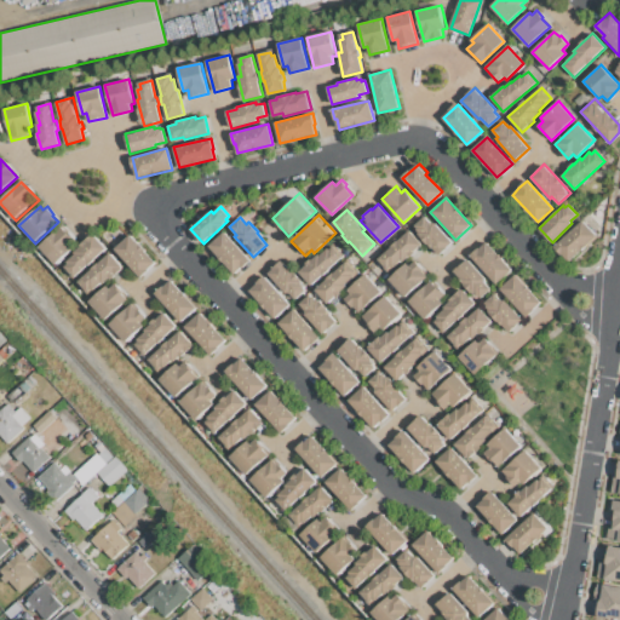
[(440,256),(432,247),(430,248),(418,235),(420,233),(414,227),(424,217),(431,224),(434,222),(453,242),(440,256)]
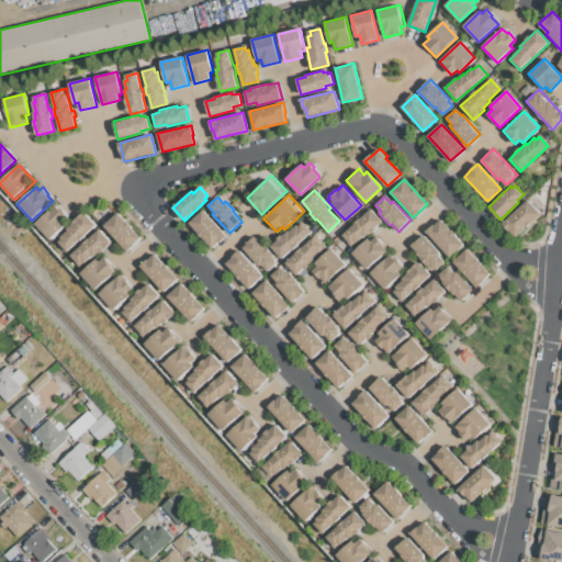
[(528,200),(540,213),(516,236),(510,231),(508,232),(502,224),(528,200)]
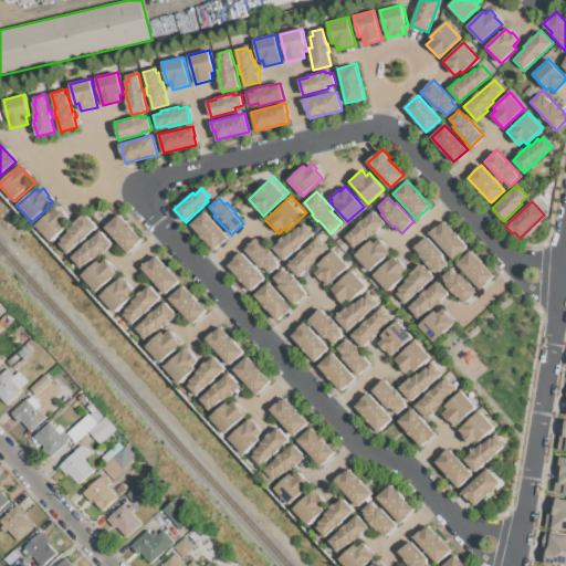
[(37,227),(58,207),(67,219),(64,222),(67,227),(51,242),(37,227)]
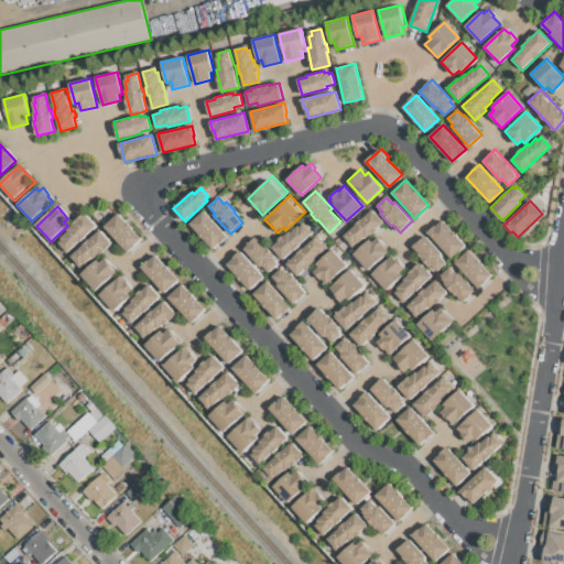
[(372,210),(382,221),(366,237),(365,237),(353,248),(343,237),(372,210)]
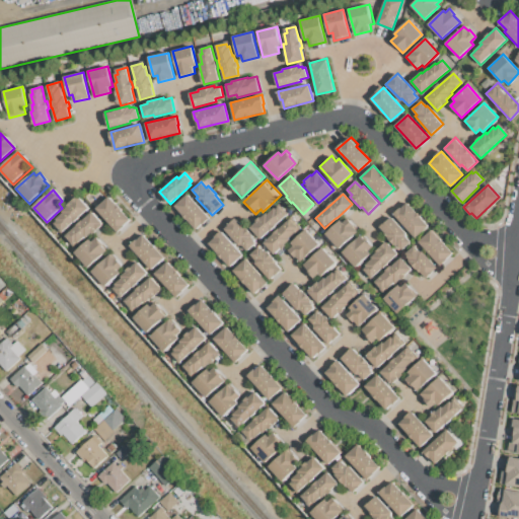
[(77,195),(89,208),(61,233),(52,223),(69,207),(67,205),(77,195)]
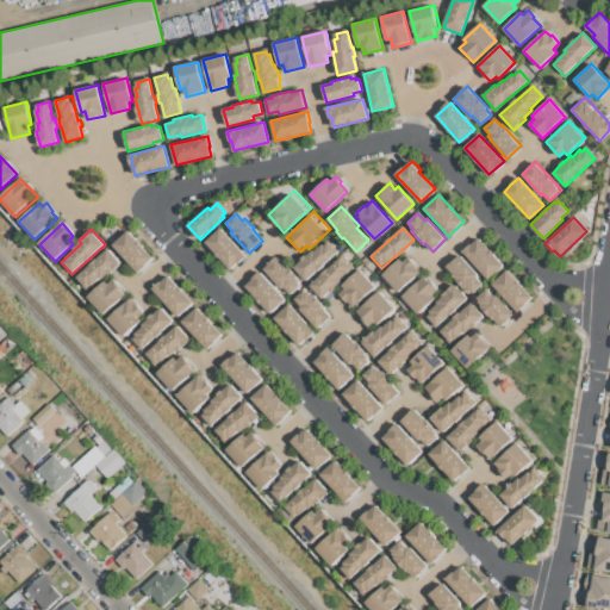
[(221,229),(246,256),(231,269),(206,242),(221,229)]
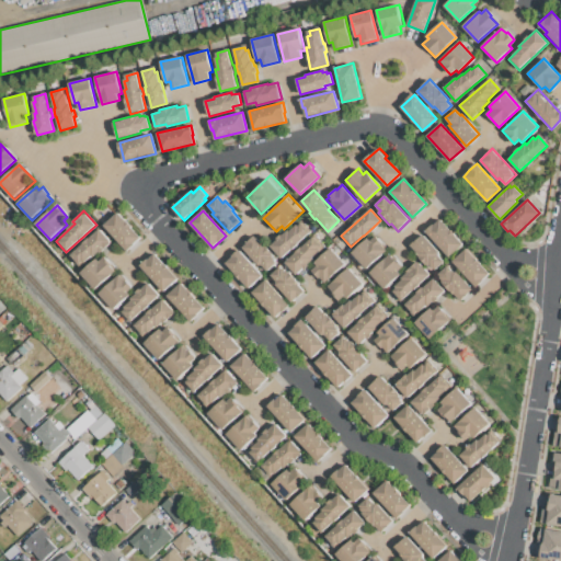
[(105,225),(118,213),(141,238),(127,250),(105,225)]
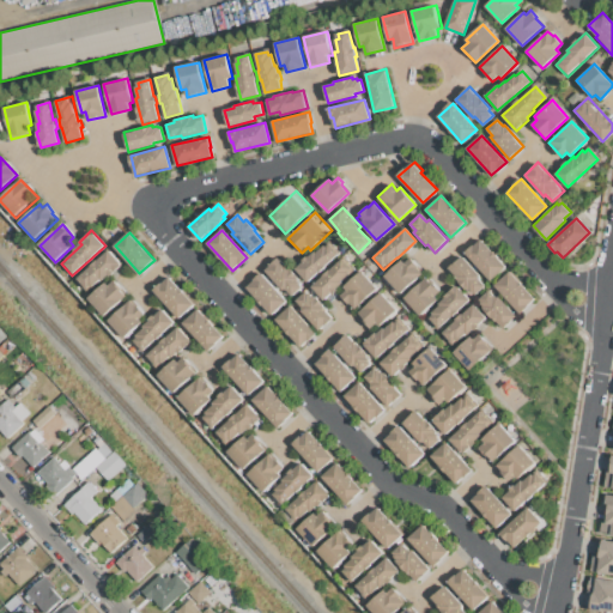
[(491,280),(465,252),(479,238),(505,266),(491,280)]
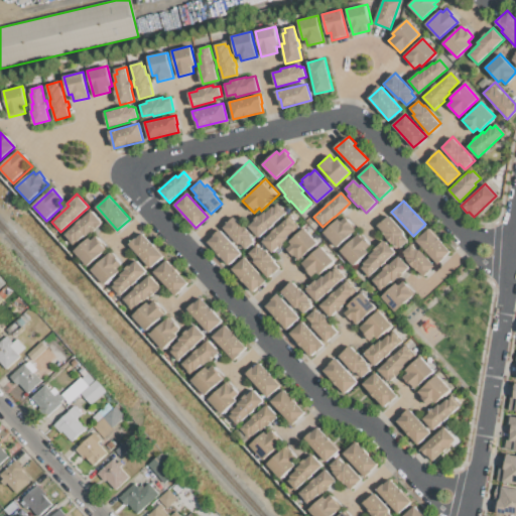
[(249,227),(256,221),(254,219),(258,216),(259,217),(265,213),(265,214),(273,207),(274,208),(277,206),(284,214),(259,237),(249,227)]
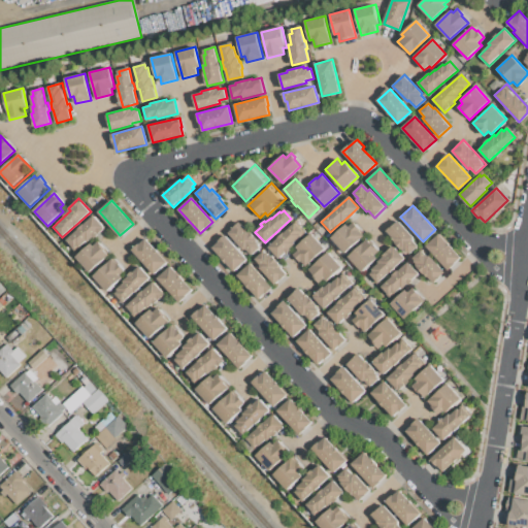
[(94,215),(105,228),(89,243),(87,241),(75,252),(65,241),(94,215)]
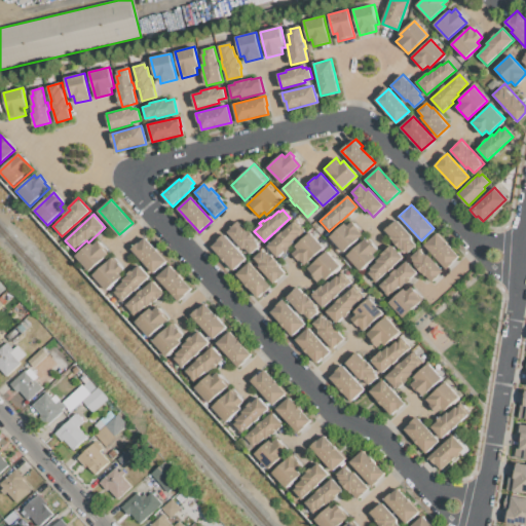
[(385,229),(396,220),(413,238),(411,240),(415,245),(407,253),(402,249),(401,250),(391,239),(393,238),(385,229)]
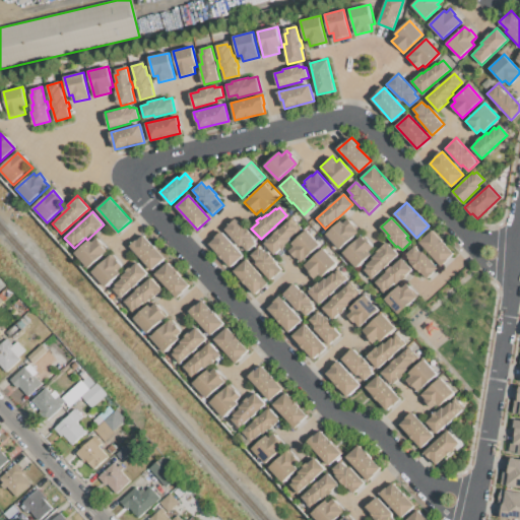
[(265,243),(290,218),(298,226),(294,231),(296,233),(289,239),(290,240),(275,254),(265,243)]
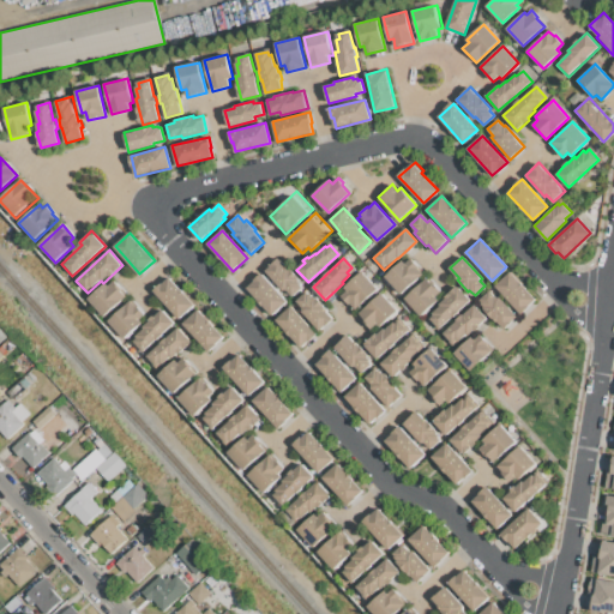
[(402,262),(405,264),(411,258),(420,266),(417,269),(422,275),(402,294),(385,277),(402,262)]
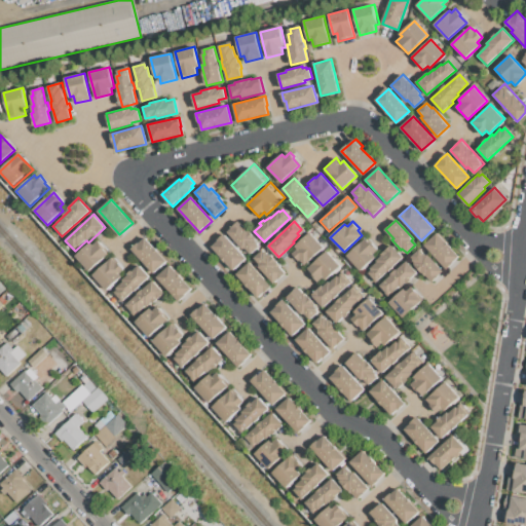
[(227,232),(238,222),(243,228),(246,227),(257,239),(255,241),(259,247),(251,255),(245,248),(242,249),(227,232)]
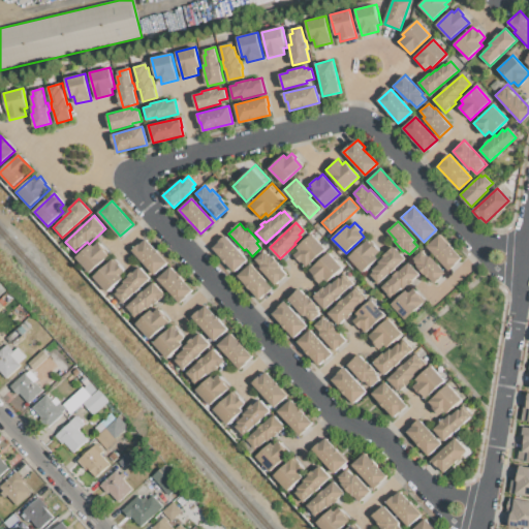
[(312,234),(325,248),(305,267),(294,254),(299,250),(297,248),(312,234)]
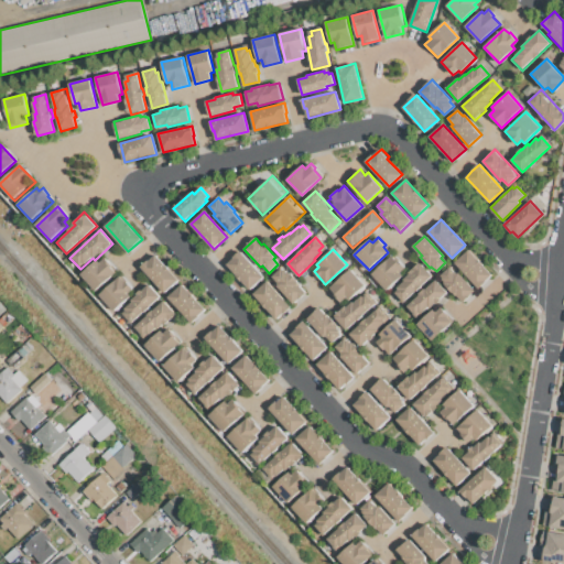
[(227,263),(234,258),(232,257),(240,250),(264,277),(250,289),(227,263)]
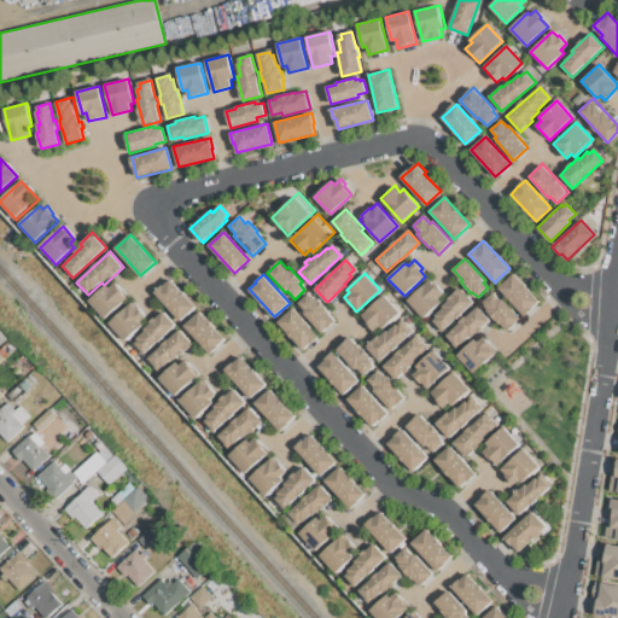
[(499,287),(513,274),(540,302),(524,315),(499,287)]
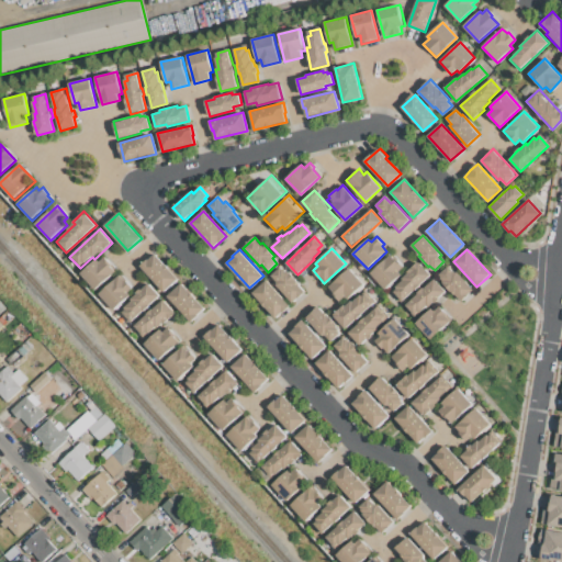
[(142,266),(155,254),(179,279),(165,292),(142,266)]
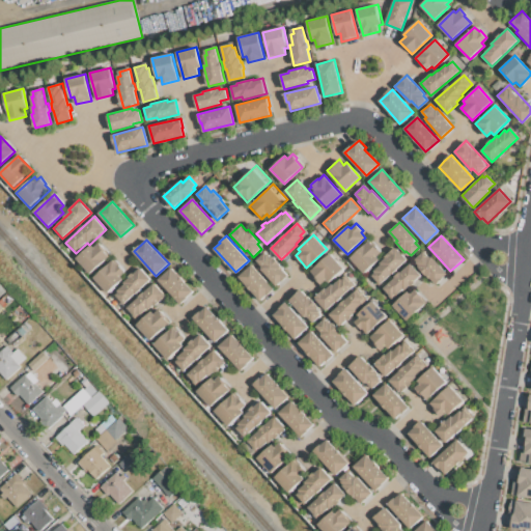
[(369,241),(380,252),(375,256),(379,259),(364,273),(350,258),(369,241)]
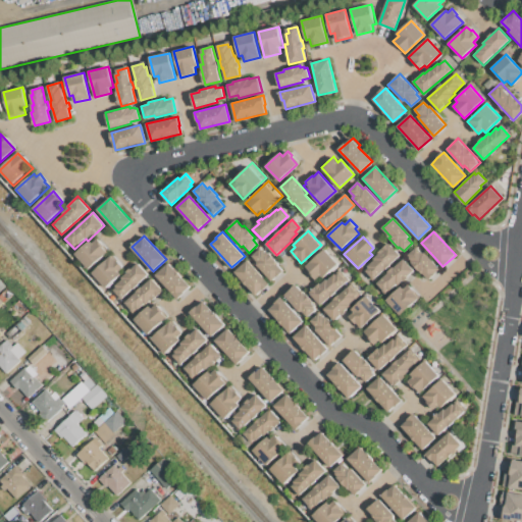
[(91,241),(93,243),(98,238),(104,244),(102,246),(107,252),(89,268),(75,254),(91,241)]
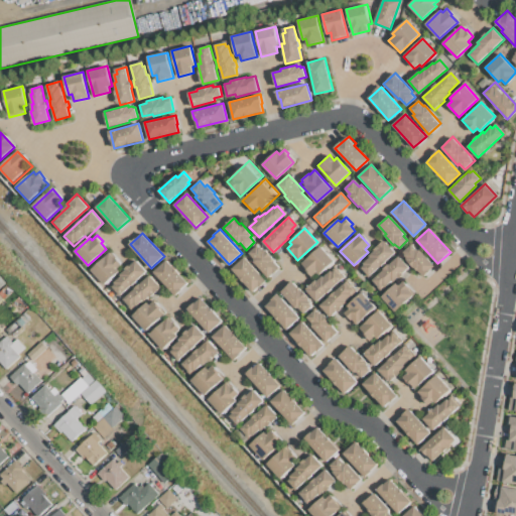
[(383,241),(395,253),(369,277),(360,267),(370,257),(370,256),(374,251),(373,250),(383,241)]
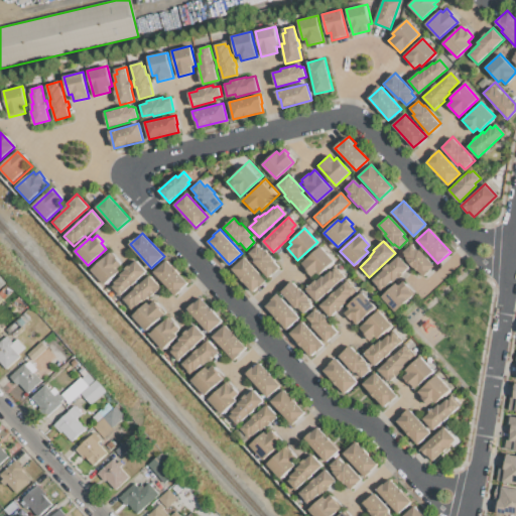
[(424,276),(416,268),(415,269),(405,259),(407,257),(402,252),(411,244),(417,251),(419,250),(435,266),(424,276)]
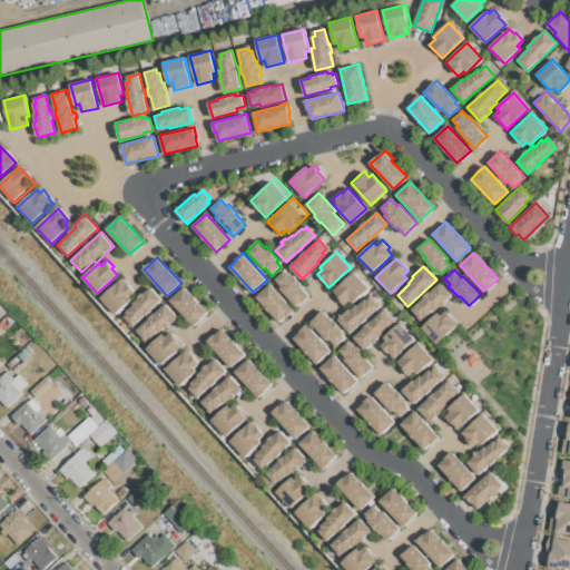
[(297,306),(279,287),(282,285),(276,279),(285,271),(291,276),(293,275),(304,287),(303,290),(308,296),(297,306)]
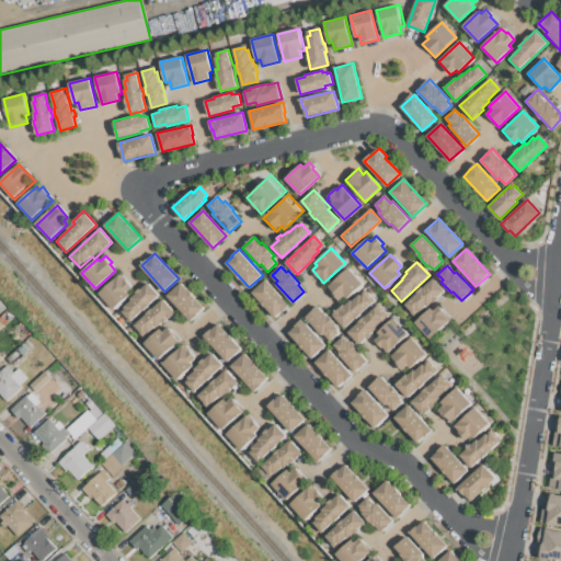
[(350,266),(365,283),(347,299),(345,296),(340,300),(328,287),(350,266)]
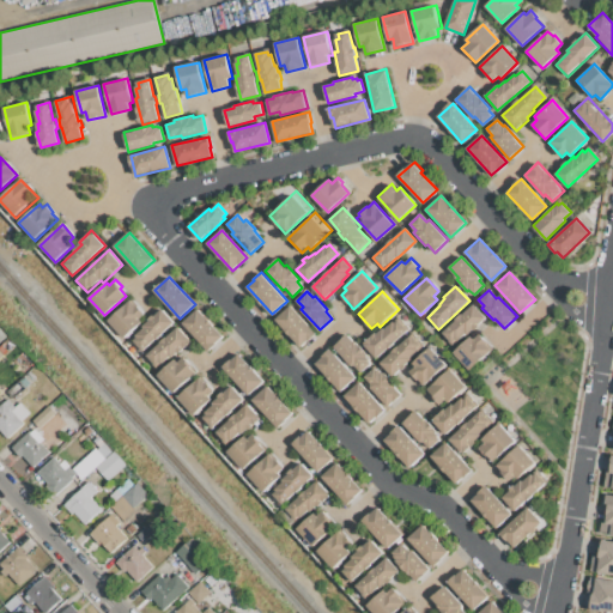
[(109,321),(132,301),(137,307),(138,305),(146,314),(140,320),(143,322),(125,339),(109,321)]
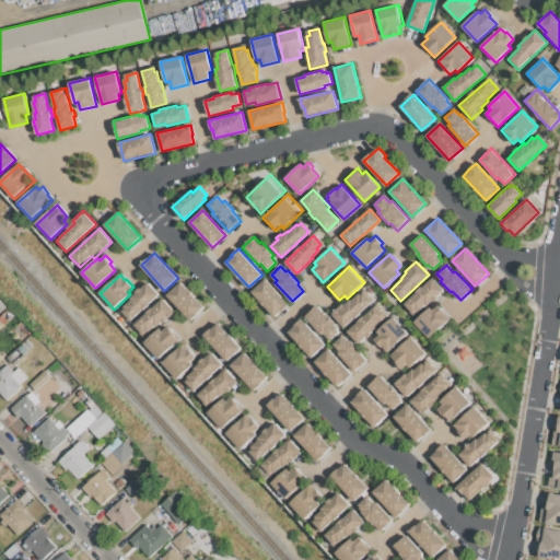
[(433,279),(445,292),(429,307),(426,304),(413,315),(404,305),(418,293),(416,292),(421,287),(423,288),(433,279)]
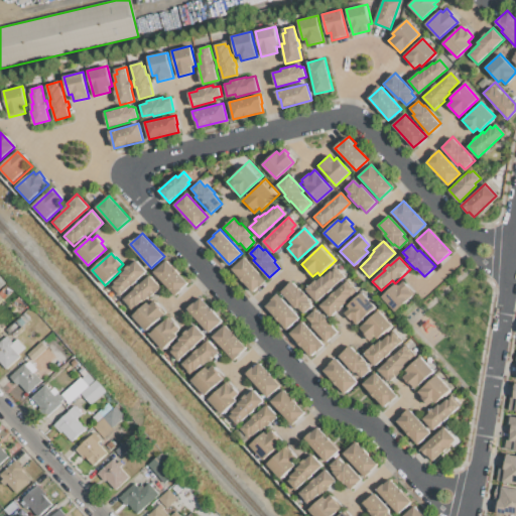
[(233,269),(245,258),(266,281),(254,292),(233,269)]
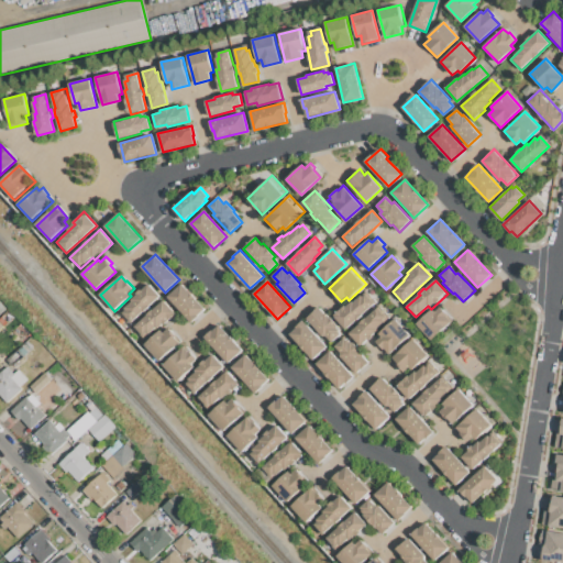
[(150,284),(159,295),(130,322),(120,312),(133,300),(132,299),(150,284)]
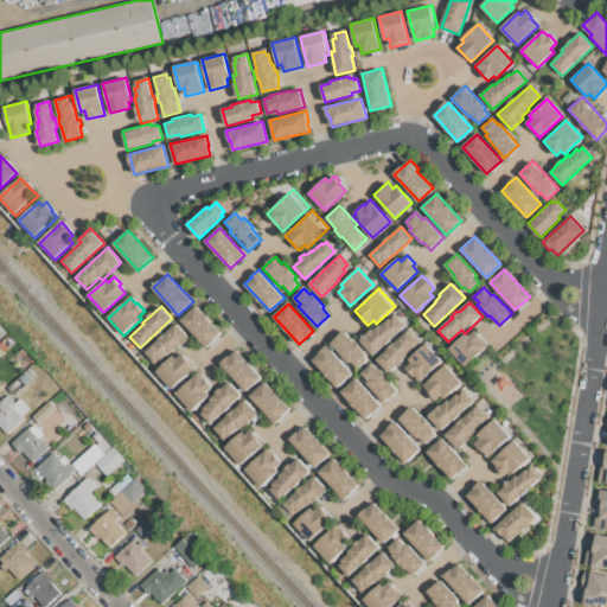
[(183,319),(197,306),(222,333),(208,346),(183,319)]
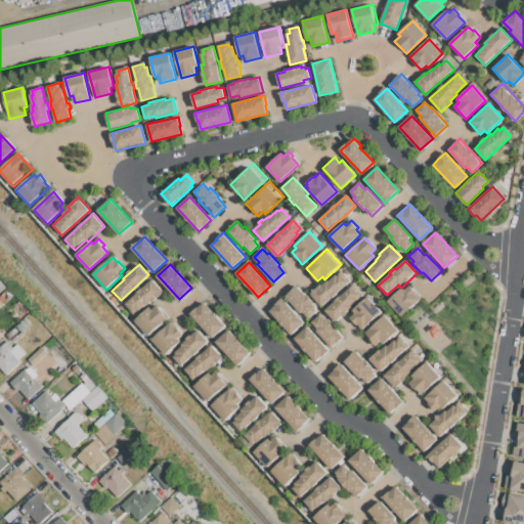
[(310,294),(321,284),(322,285),(328,280),(329,281),(336,275),(338,277),(342,273),(350,281),(322,307),(310,294)]
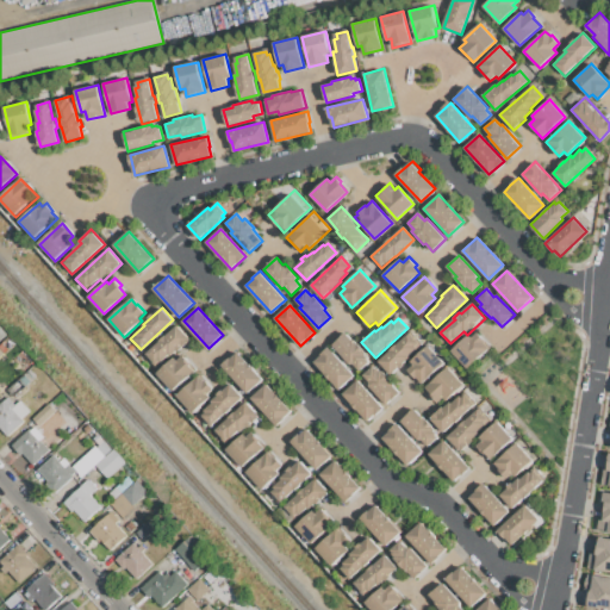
[(178,325),(191,338),(172,355),(169,354),(156,366),(147,354),(178,325)]
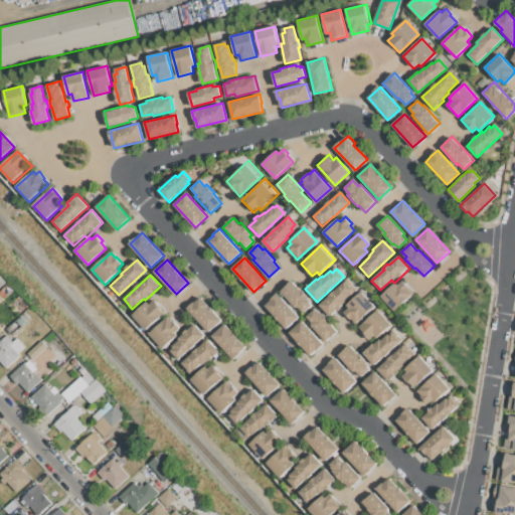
[(320,305),(347,280),(355,289),(350,293),(351,294),(344,301),(346,302),(341,307),(342,308),(338,312),(337,311),(330,317),(320,305)]
